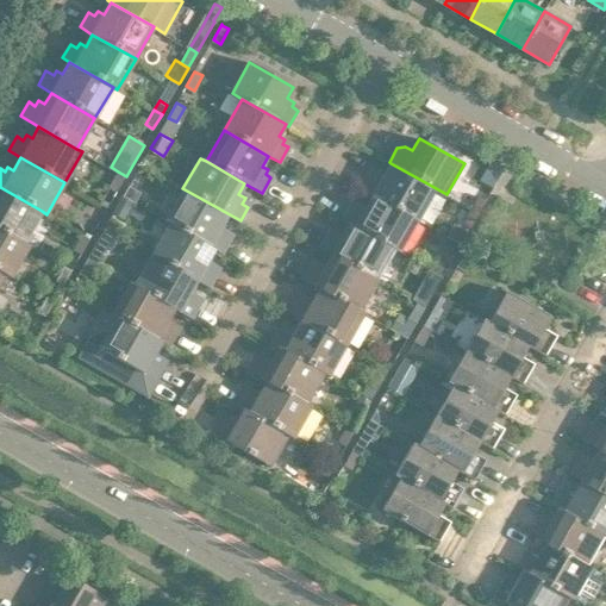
[(417,222),(436,188),(391,163),(385,175),(378,172),(375,177),(369,174),(360,188),(372,195),(417,222)]
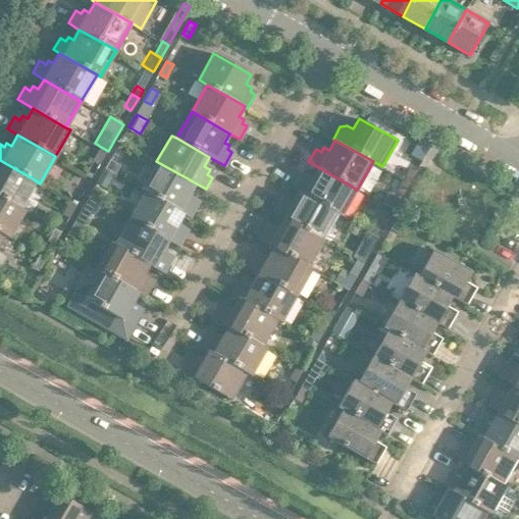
[(101,163),(108,151),(101,147),(94,160),(101,163)]
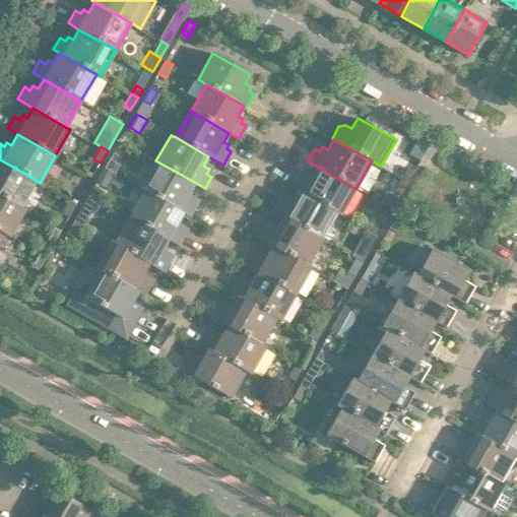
[(121,164),(111,157),(107,166),(117,171),(121,164)]
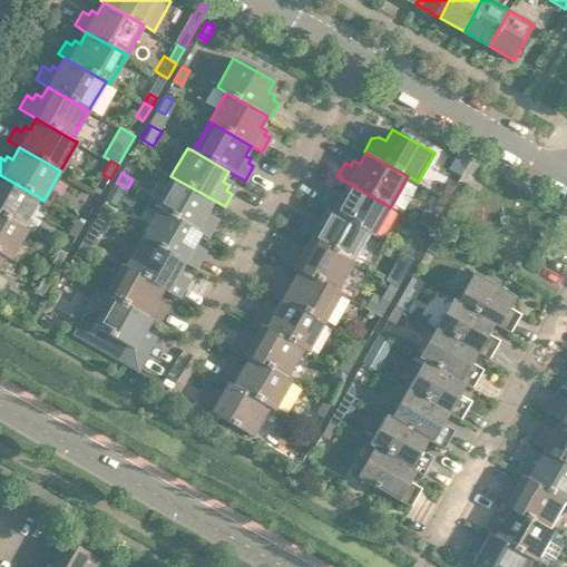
[(0,213),(22,226),(39,197),(0,175),(0,213)]
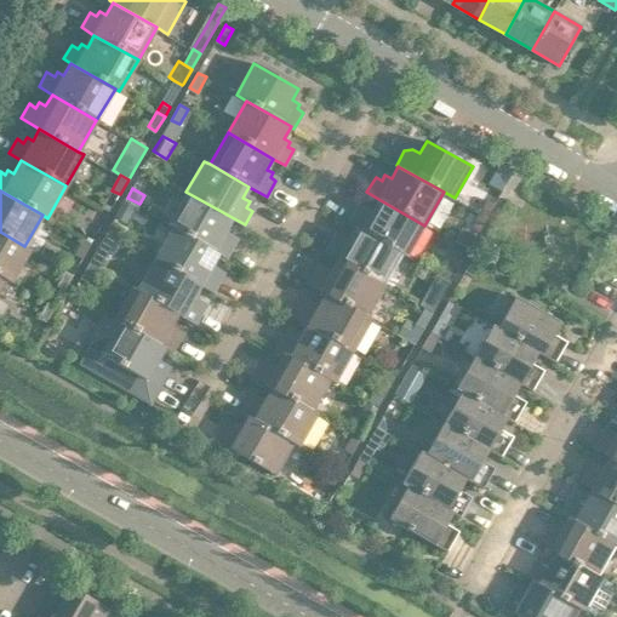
[(224,229),(232,217),(186,192),(169,223),(173,227),(220,252),(227,256),(234,243),(228,239),(232,234),(224,229)]
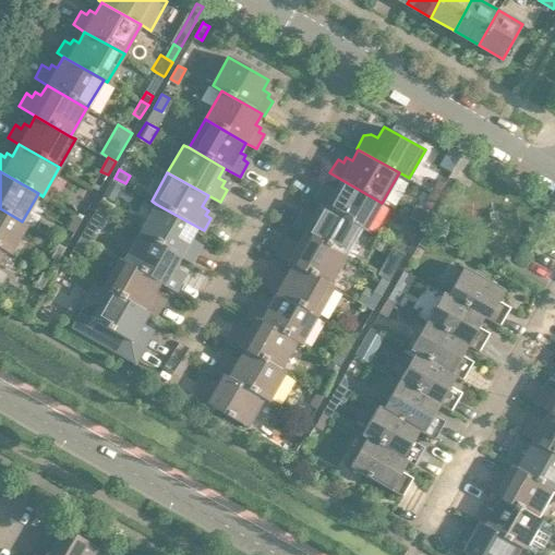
[(439,195),(447,181),(439,178),(432,191),(439,195)]
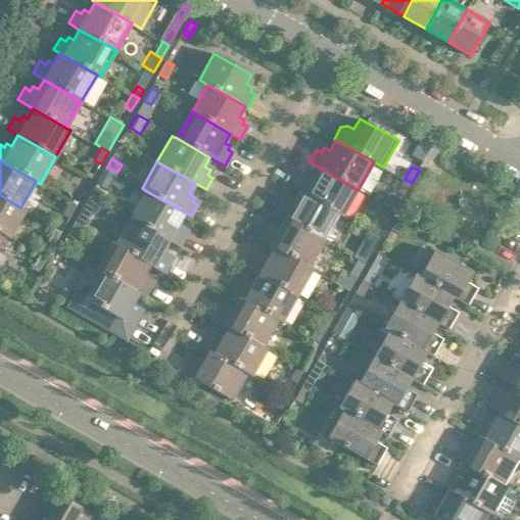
[(105,184),(112,172),(106,168),(99,181),(105,184)]
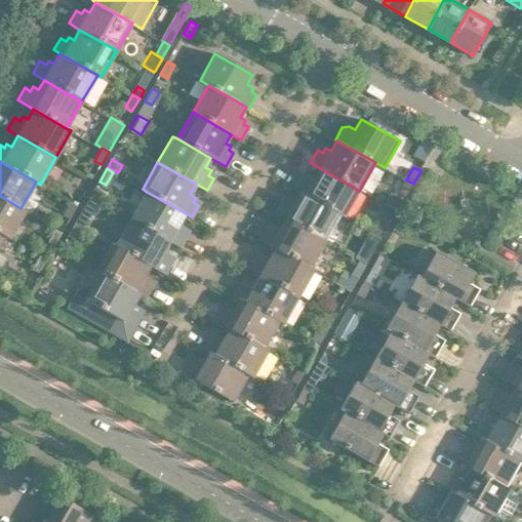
[(345,216),(359,191),(320,168),(315,177),(310,174),(308,179),(303,176),(295,189),(302,193),(339,213),(345,216)]
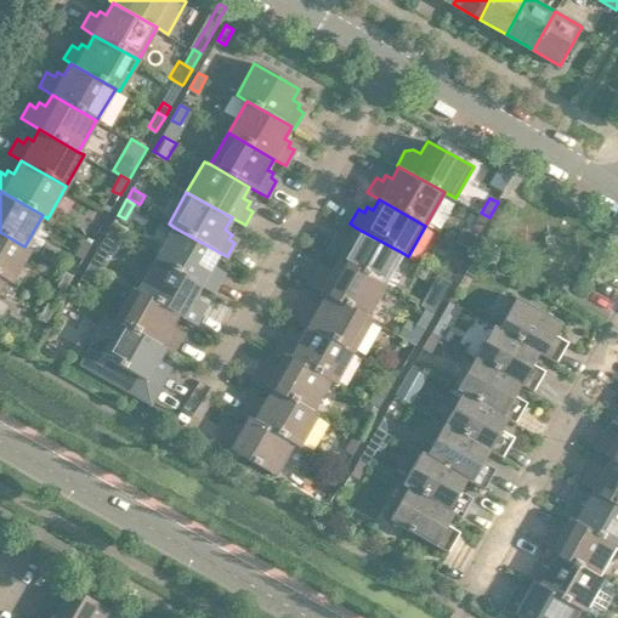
[(481,232),(489,217),(481,213),(472,228),(481,232)]
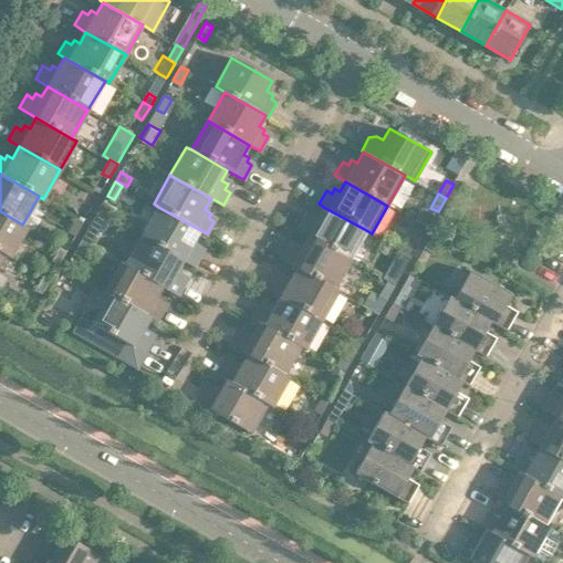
[(158,207),(142,236),(184,259),(195,266),(202,252),(197,249),(200,244),(194,241),(200,230),(158,207)]
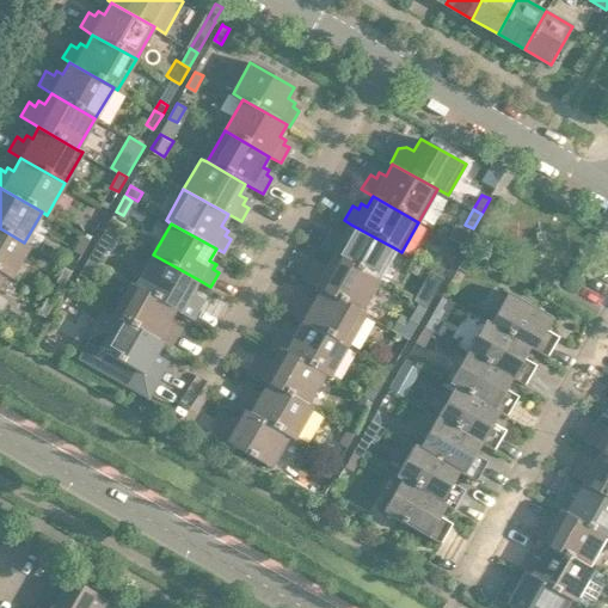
[(330,232),(321,247),(333,255),(378,280),(395,249),(351,225),(345,234),(338,231),(336,235),(330,232)]
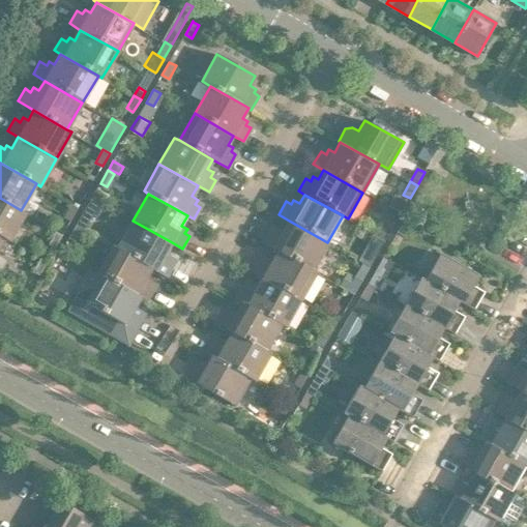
[(91,213),(99,201),(92,197),(85,210),(91,213)]
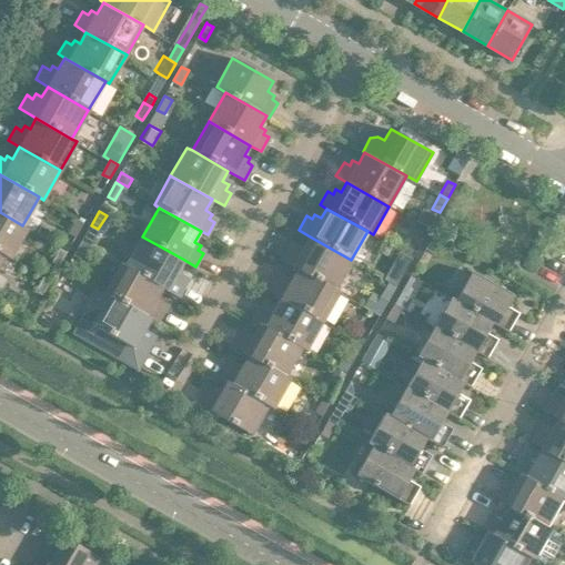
[(27,228),(22,225),(0,212),(0,251),(6,254),(10,258),(27,228)]
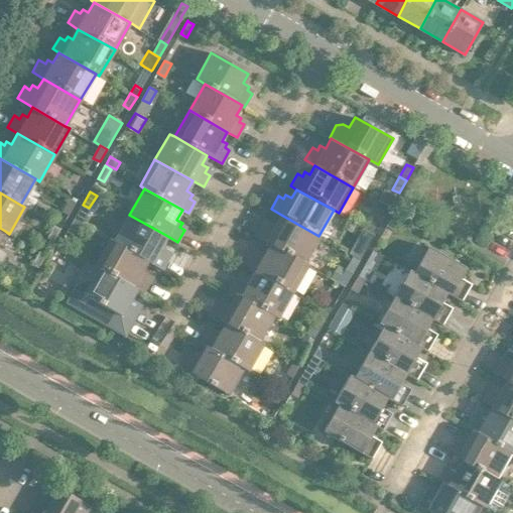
[(77,202),(73,200),(71,198),(62,211),(70,215),(77,202)]
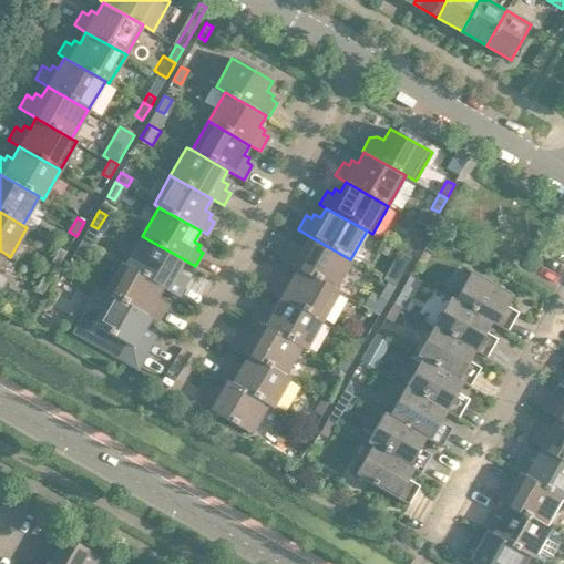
[(441,237),(434,233),(427,247),(433,250),(441,237)]
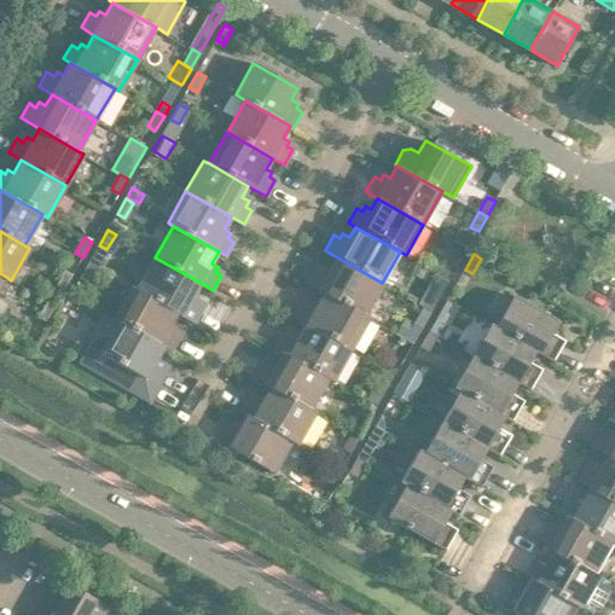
[(193,295),(201,283),(155,257),(137,289),(177,312),(193,323),(203,307),(197,303),(199,299),(193,295)]
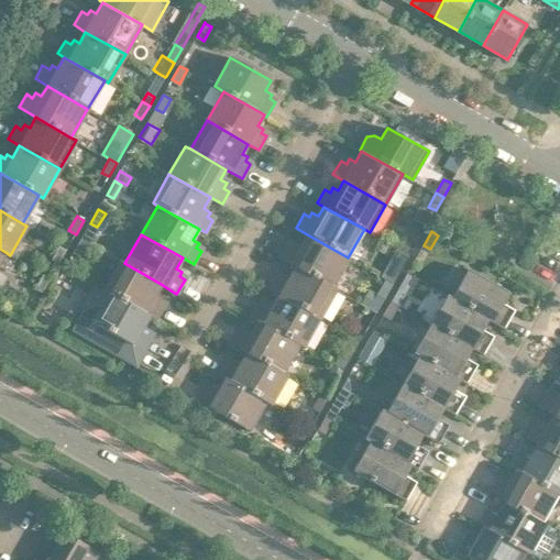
[(331,286),(348,257),(307,234),(302,244),(296,241),(293,245),(287,242),(278,256),(295,266),(331,286)]
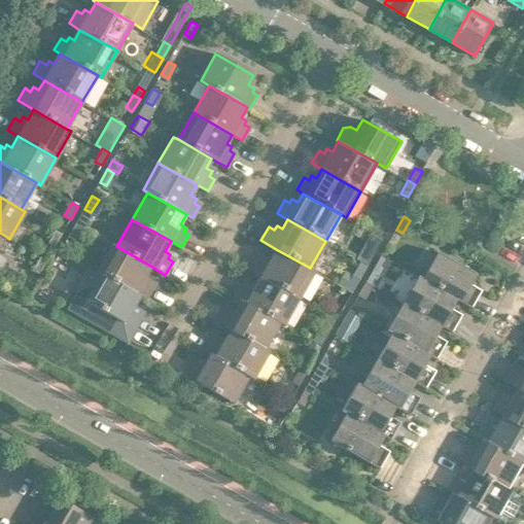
[(75,240),(83,226),(76,222),(69,236),(75,240)]
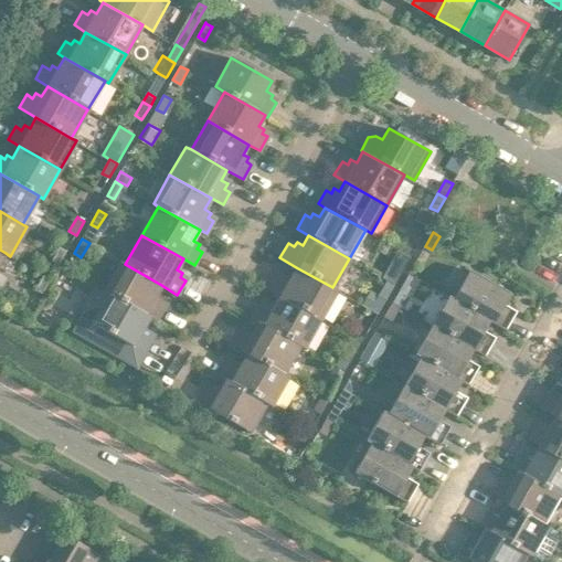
[(60,264),(67,250),(61,245),(52,260),(60,264)]
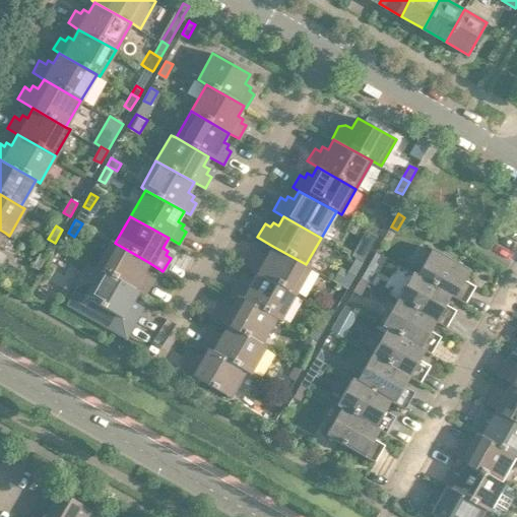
[(148,262),(115,243),(111,241),(95,266),(100,269),(138,291),(144,294),(150,281),(146,278),(148,275),(142,271),(148,262)]
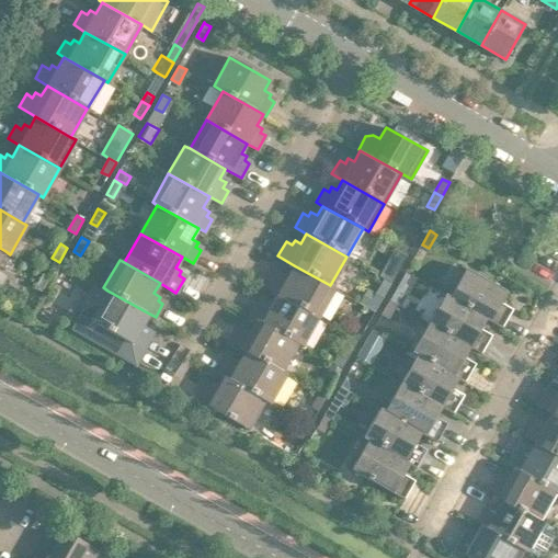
[(274,273),(266,287),(277,293),(319,317),(336,288),(330,285),(294,265),(288,275),(283,271),(280,276),(274,273)]
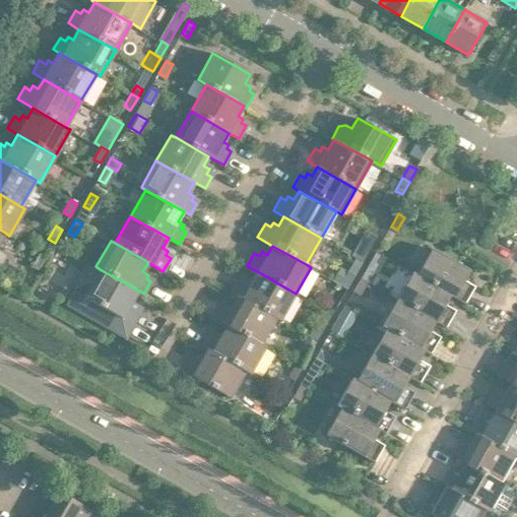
[(367,252),(356,246),(351,253),(363,258),(367,252)]
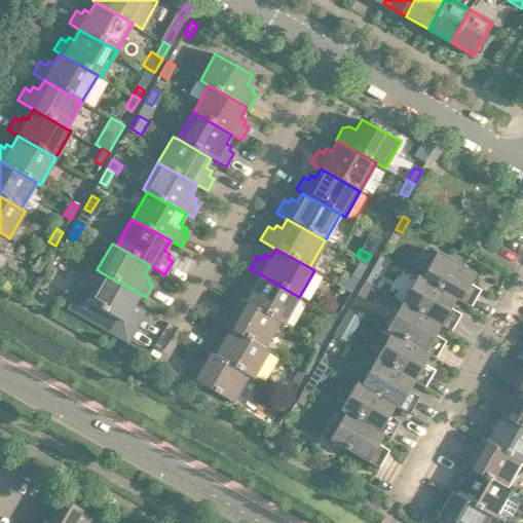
[(437,251),(421,278),(455,297),(471,306),(478,294),(473,291),(475,286),(470,283),(476,273),(437,251)]
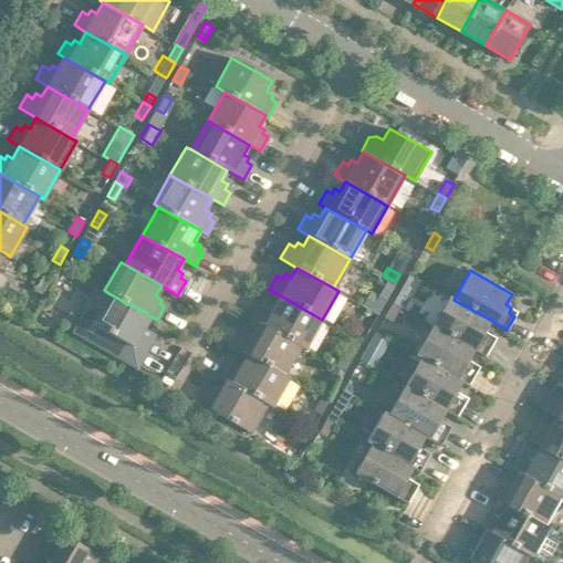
[(43,293),(51,279),(44,274),(37,289),(43,293)]
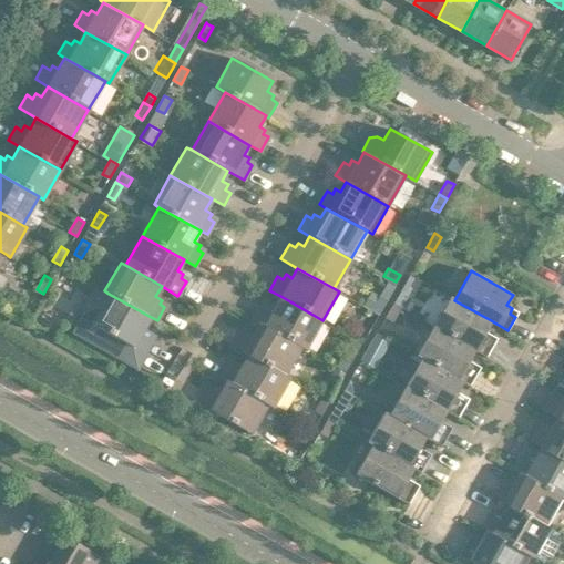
[(404,308),(412,295),(402,289),(395,303),(402,307),(404,308)]
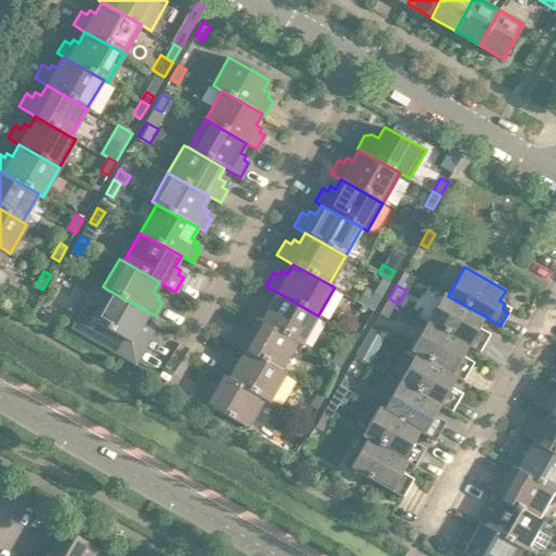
[(73,326),(134,363),(151,334),(145,331),(148,327),(142,323),(149,312),(107,290),(99,304),(94,304),(87,306),(81,311),(73,326)]
